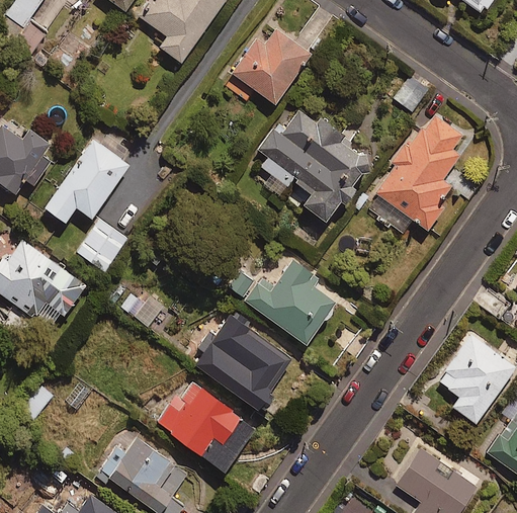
[(44,0),(17,0),(1,24),(20,38),(17,43),(32,54),(47,33),(29,21),(44,0)]
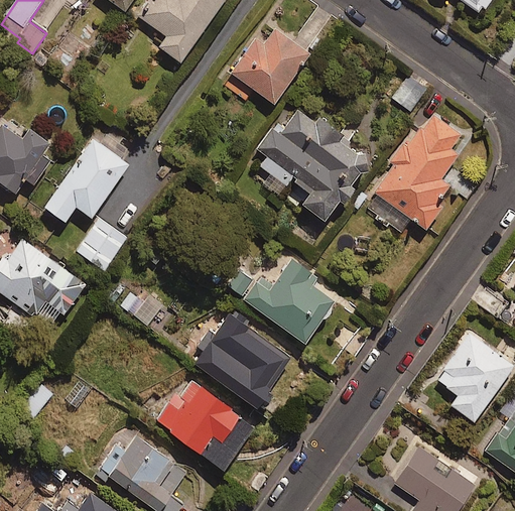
[(132,0),(109,0),(125,11),(132,0)]
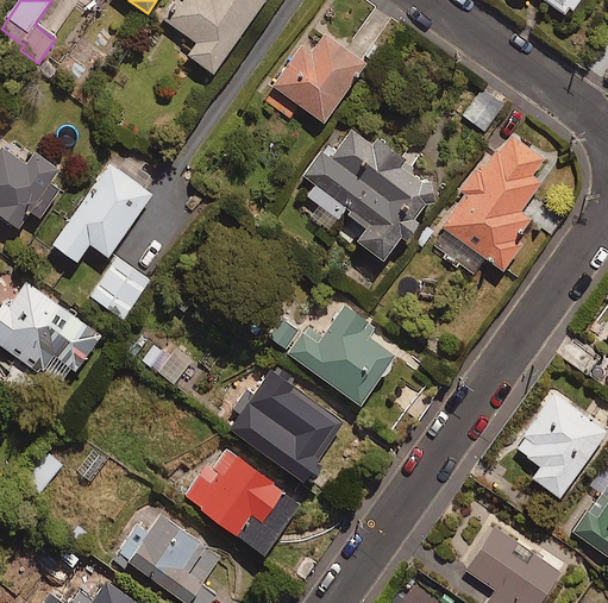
[(264,0),(176,0),(163,19),(196,42),(188,54),(213,73),(264,0)]
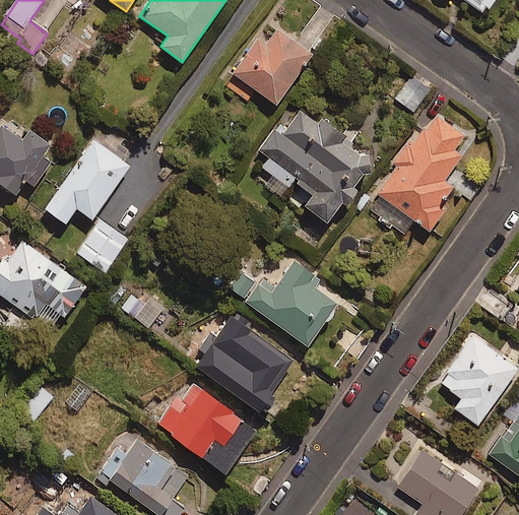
[(494,0),(459,0),(478,13),(482,9),(485,12),(494,0)]
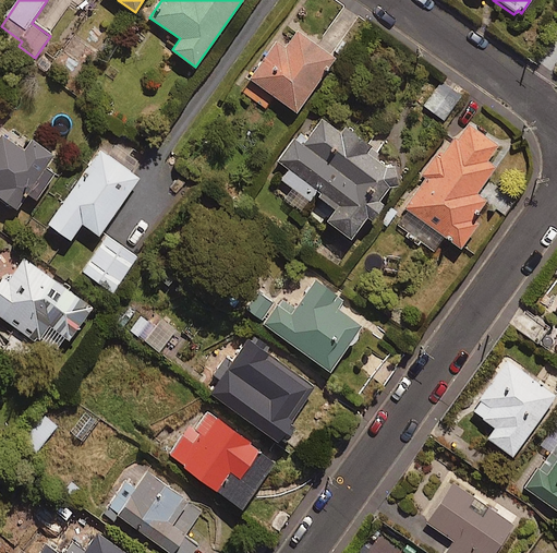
[(336,59),(299,32),(288,47),(279,40),(251,80),(297,112),(336,59)]
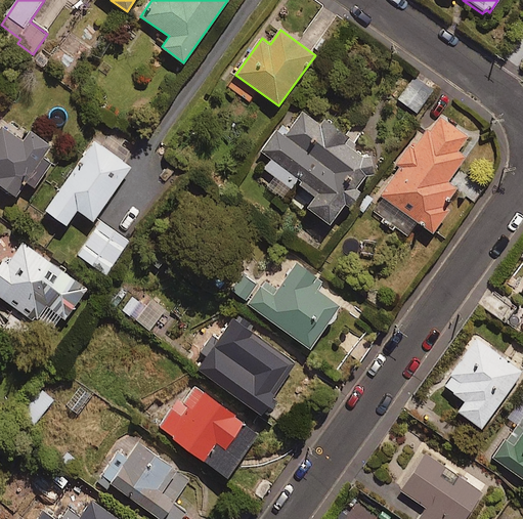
[(433,91),(415,79),(399,102),(418,115),(433,91)]
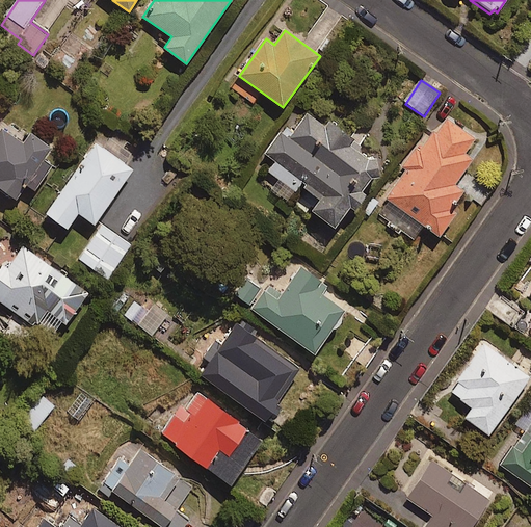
[(266,175),(294,195),(301,186),(320,200),(313,209),(333,225),(348,205),(352,208),(368,188),(364,185),(371,175),(380,174),(378,154),(350,157),(361,143),(330,121),(326,126),(309,112),(294,131),(285,124),(263,153),(275,162),(266,175)]
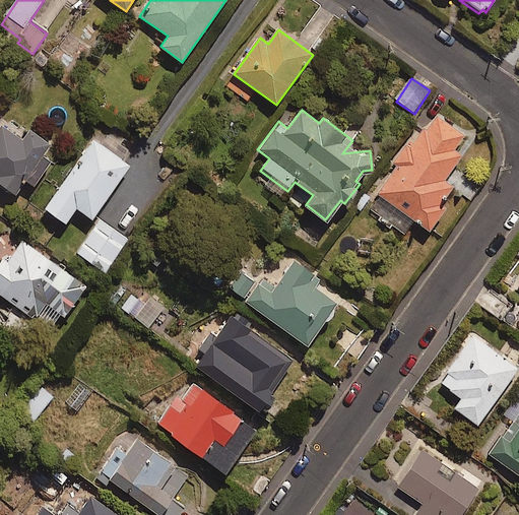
[(415,219),(431,230),(446,206),(443,204),(455,186),(446,180),(462,154),(455,150),(464,135),(435,116),(413,148),(407,145),(393,167),(397,169),(368,212),(404,236),(415,219)]
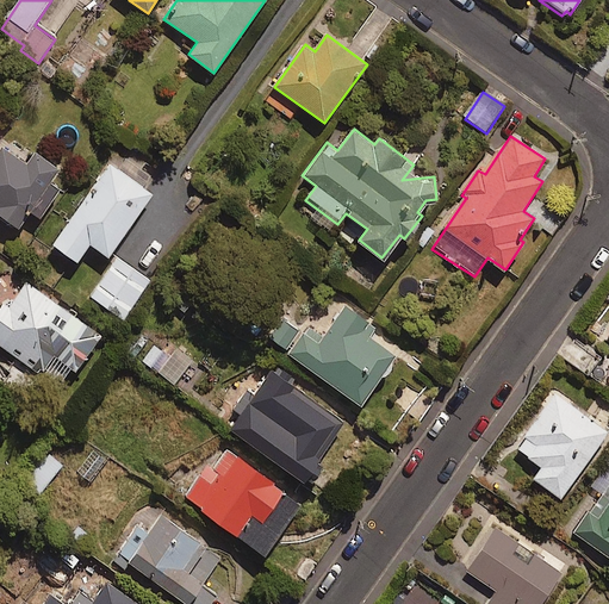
[(26,166),(1,149),(0,150),(0,215),(18,228),(30,210),(41,217),(61,190),(50,181),(58,170),(35,154),(26,166)]
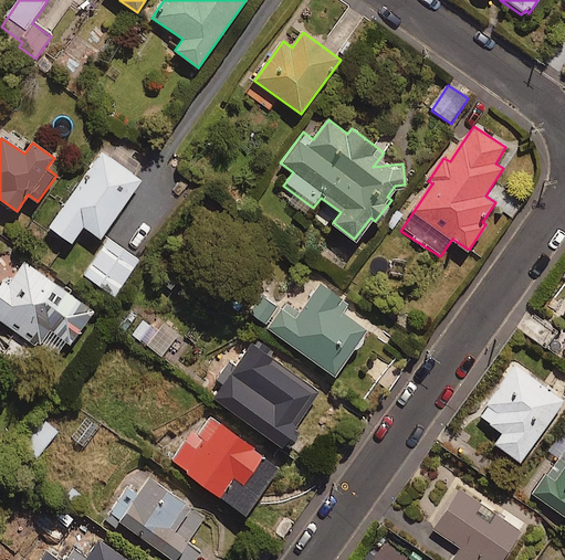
[(142,180),(102,152),(51,226),(72,242),(84,225),(102,238),(142,180)]
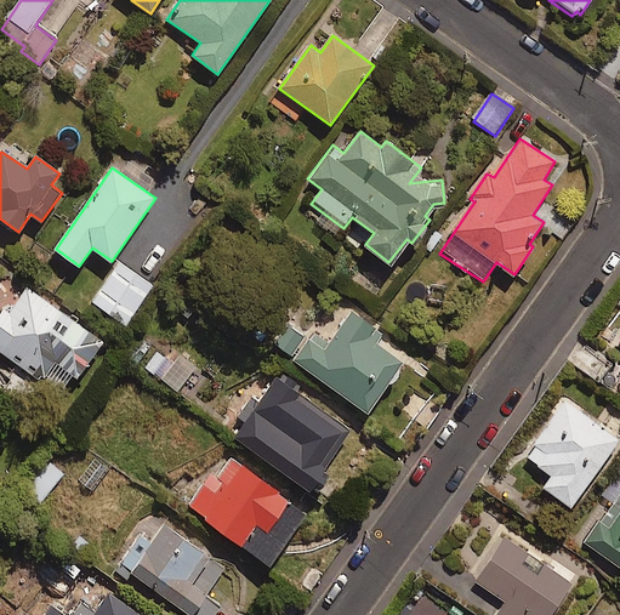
[(152,286),(120,265),(95,303),(126,325),(152,286)]
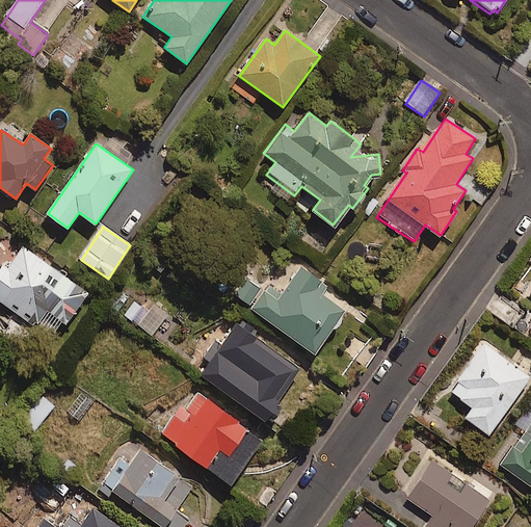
[(87,291),(23,247),(8,269),(3,266),(0,270),(0,300),(55,339),(87,291)]
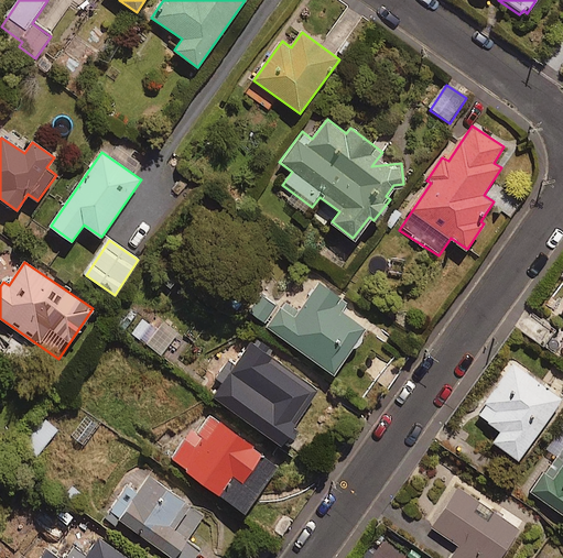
[(348,303),(318,283),(294,317),(262,295),(249,315),(335,374),(368,325),(344,308),(348,303)]
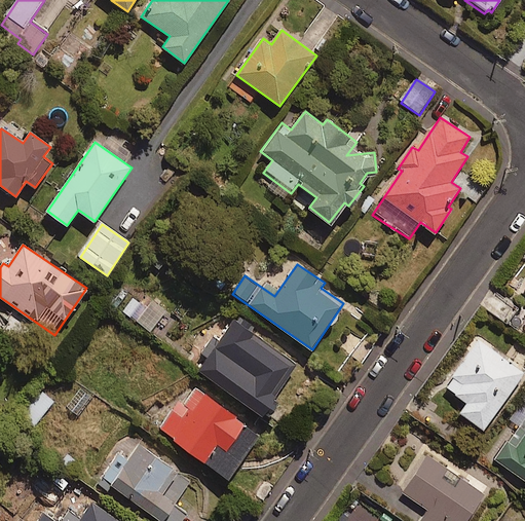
[(297,366),(235,322),(199,371),(262,415),(297,366)]
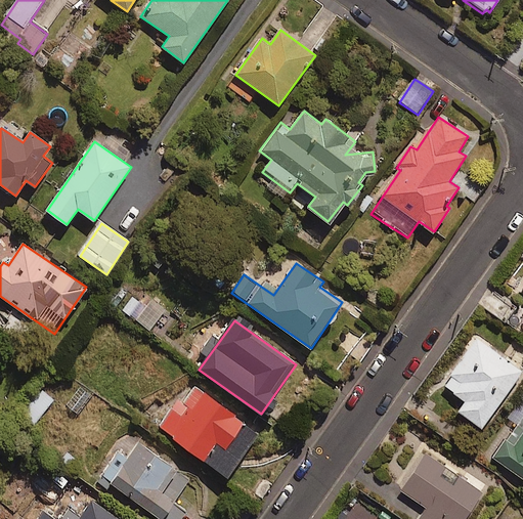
[(522,372),(478,340),(444,386),(466,401),(460,412),(481,427),(522,372)]
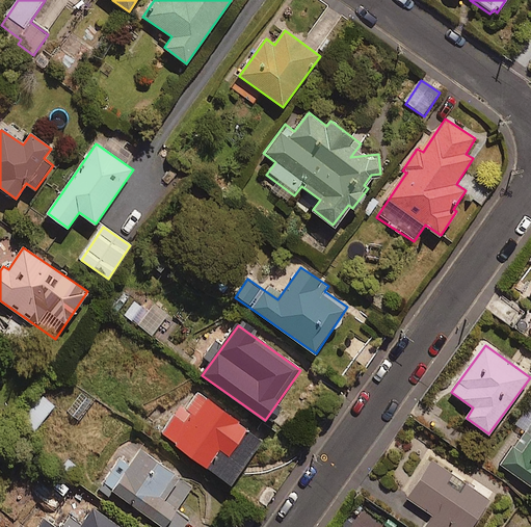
[(263,440),(196,392),(164,437),(231,484),(263,440)]
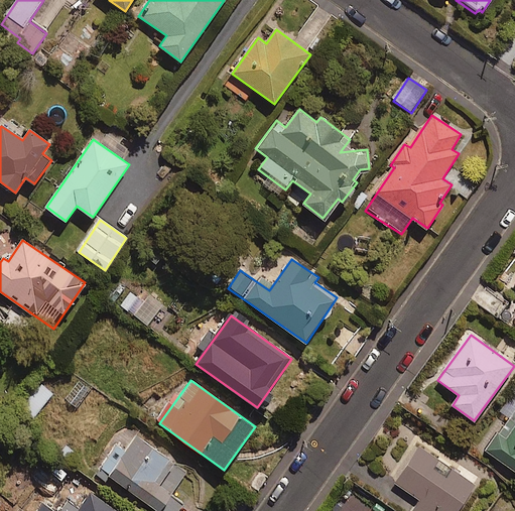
[(514,394),(500,416),(505,420),(484,452),(514,472),(514,394)]
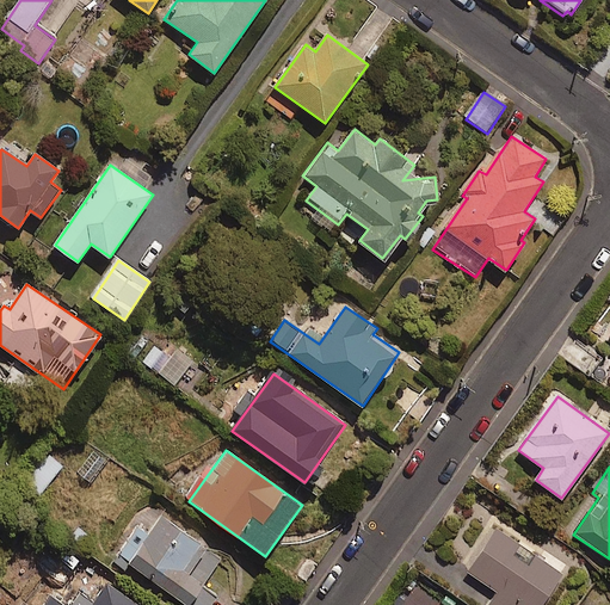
[(225,562),(164,518),(148,539),(136,530),(112,563),(124,572),(130,565),(184,604),(193,604),(225,562)]
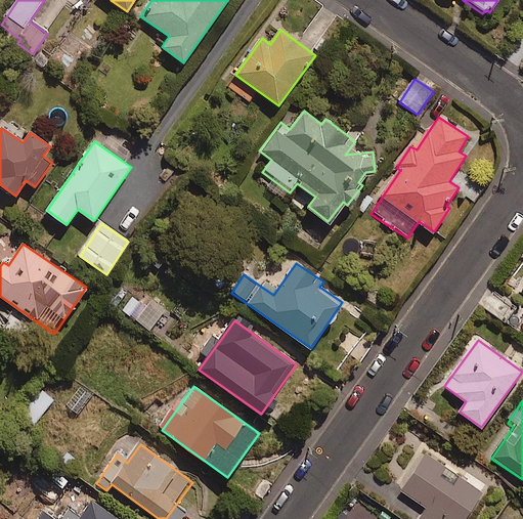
[(466,518),(482,495),(427,456),(401,492),(427,510),(421,518),(466,518)]
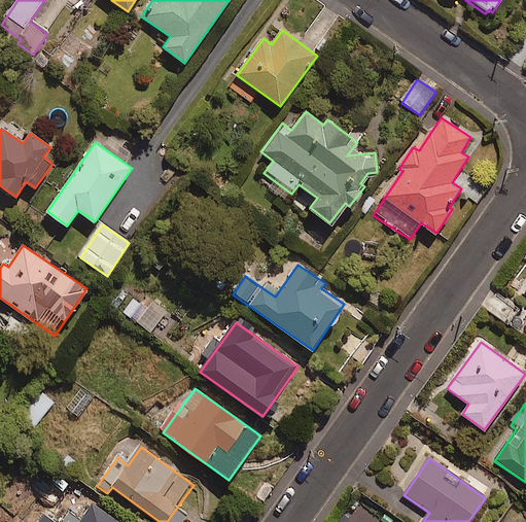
[(117,521),(80,495),(63,521),(54,521),(45,515),(41,521),(117,521)]
